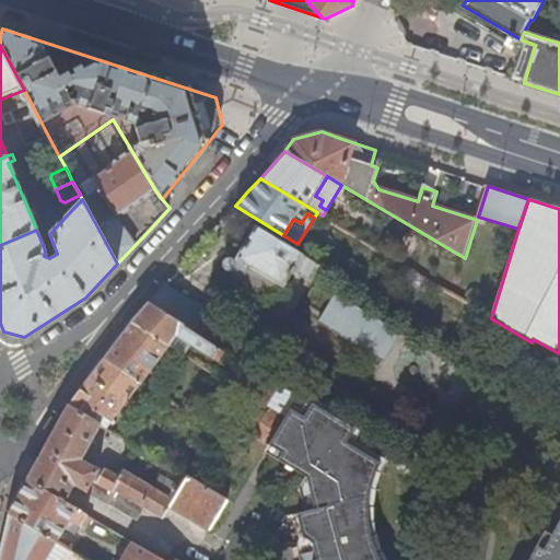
[(255,225),(235,256),(240,259),(230,273),(267,296),(276,282),(281,286),(294,267),(308,276),(318,261),(255,225)]
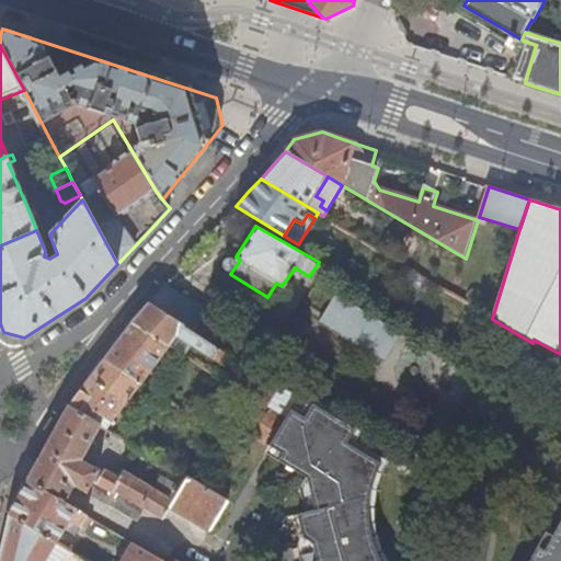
[(207,311),(165,283),(148,302),(203,338),(212,324),(203,318),(207,311)]
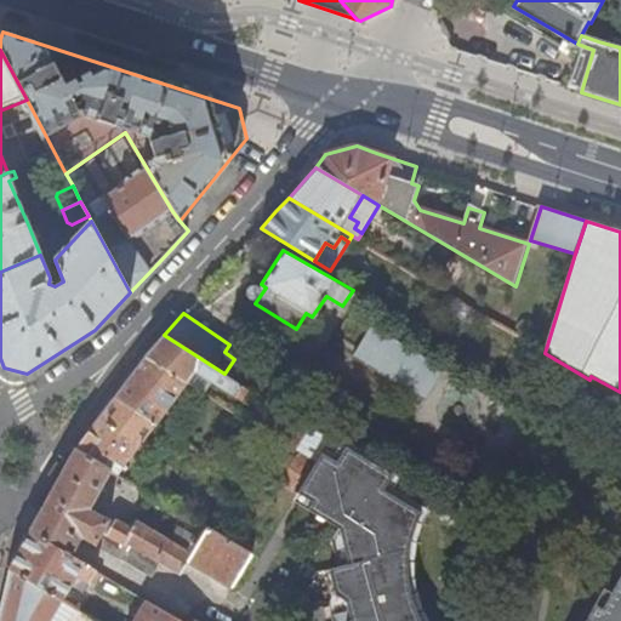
[(370,325),(352,357),(425,399),(443,369),(370,325)]
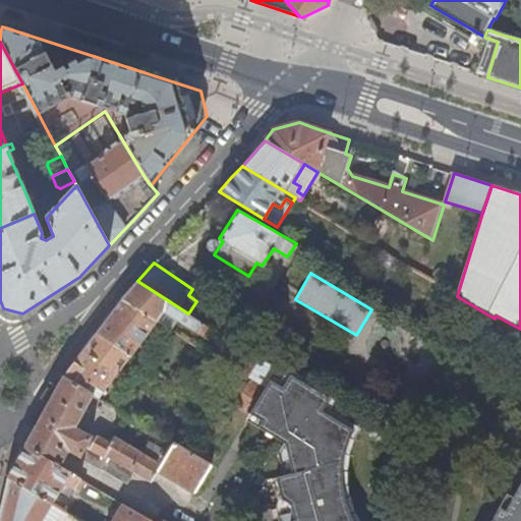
[(230,350),(235,343),(188,313),(137,281),(131,289),(122,298),(158,321),(164,312),(198,334),(199,332),(230,350)]
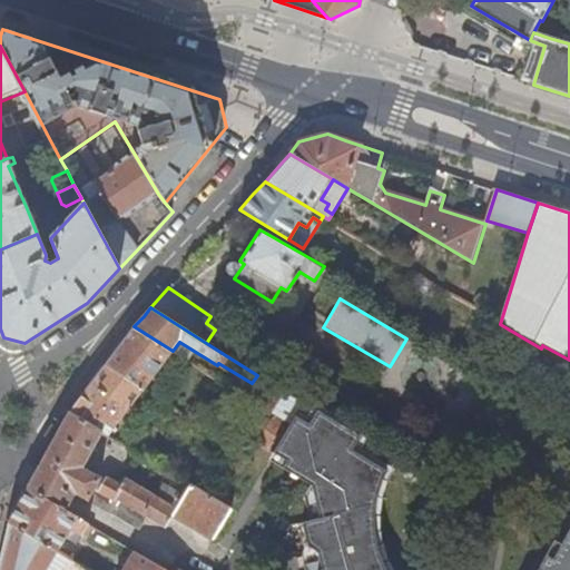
[(492,337),(533,362),(541,349),(500,324),(492,337)]
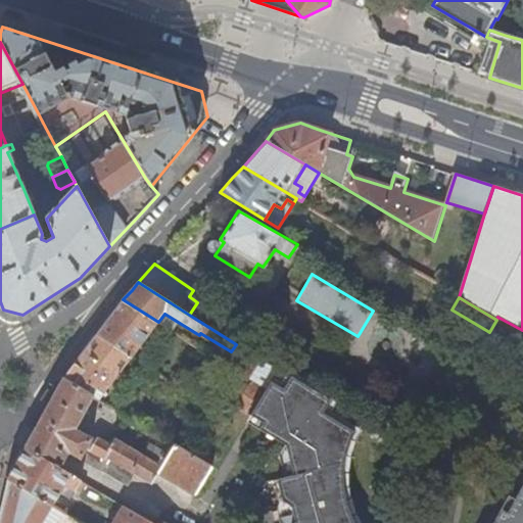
[(132,355),(158,322),(123,299),(110,316),(97,334),(132,355)]
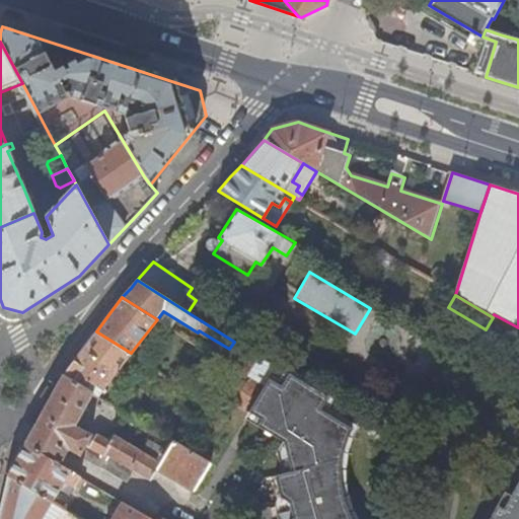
[(97,395),(131,353),(96,331),(79,355),(64,375),(93,393),(97,395)]
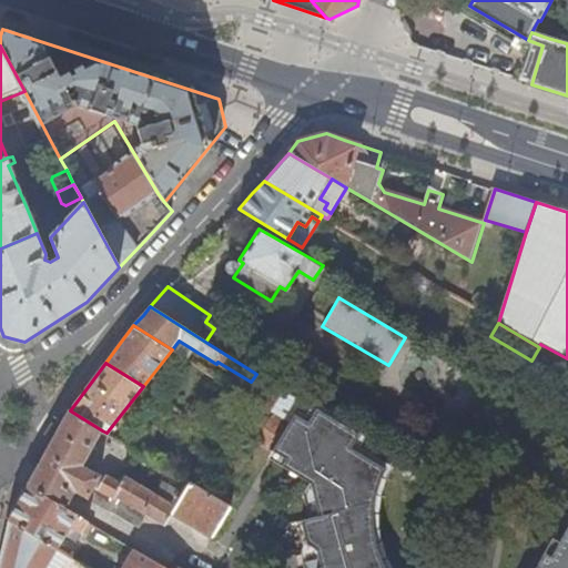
[(253,395),(277,407),(287,386),(264,374),(253,395)]
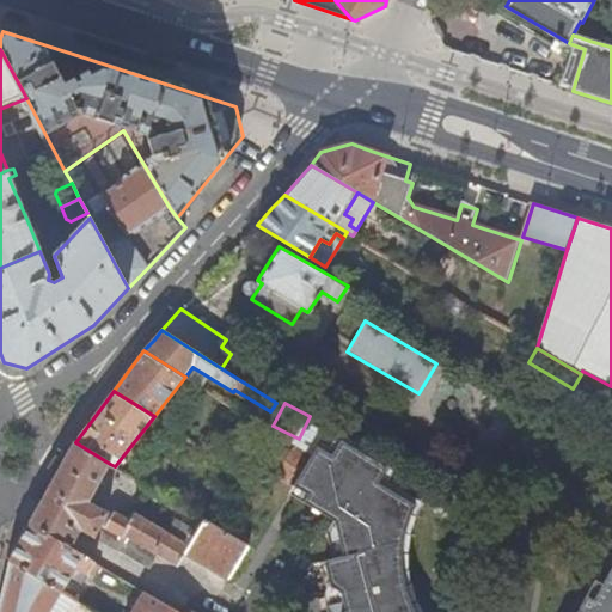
[(231,577),(250,548),(238,540),(206,521),(189,546),(179,540),(188,528),(176,521),(167,533),(135,514),(132,521),(116,512),(114,516),(87,502),(110,464),(75,442),(53,483),(30,525),(69,548),(80,528),(148,568),(157,555),(177,568),(187,552),(231,577)]
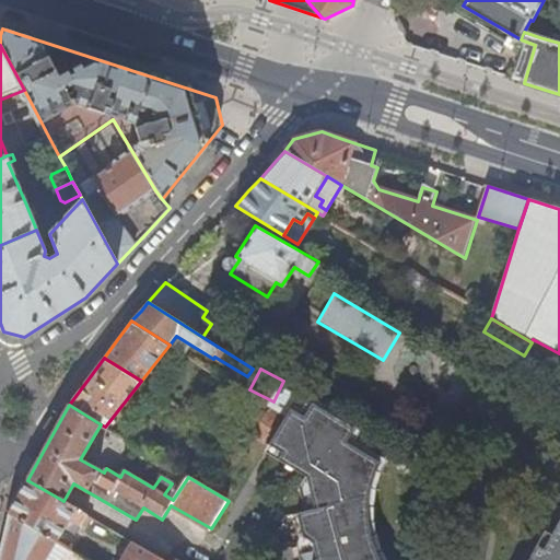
[(343,441),(349,431),(307,407),(303,415),(290,407),(283,418),(268,443),(368,503),(368,502),(369,496),(369,488),(370,481),(373,473),(375,466),(377,461),(343,441)]
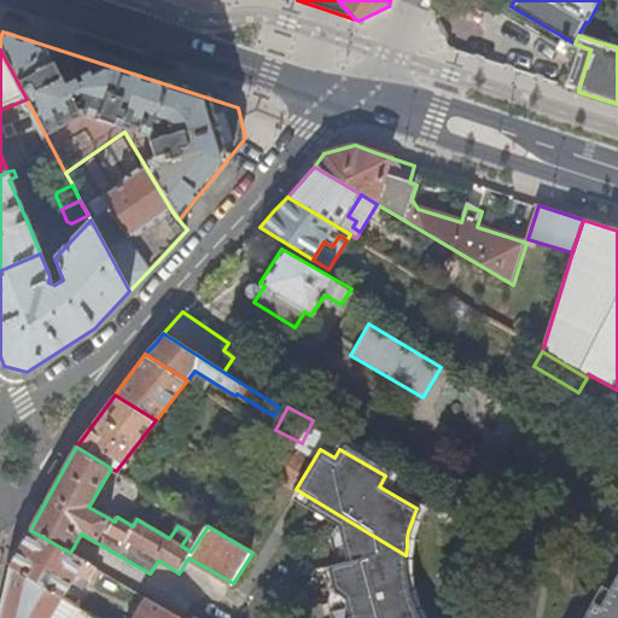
[(279,481),(280,481),(296,490),(296,489),(313,461),(298,452),(279,481)]
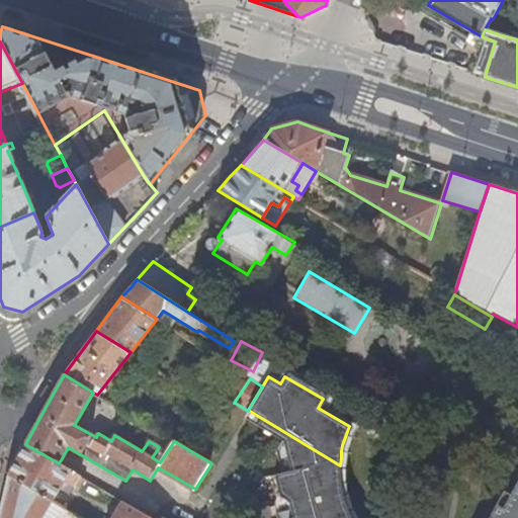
[(340,469),(340,465),(248,410),(248,411),(245,416),(283,439),(278,448),(282,467),(275,469),(278,482),(286,467),(348,504),(348,503),(346,498),(343,490),(341,477),(340,469)]
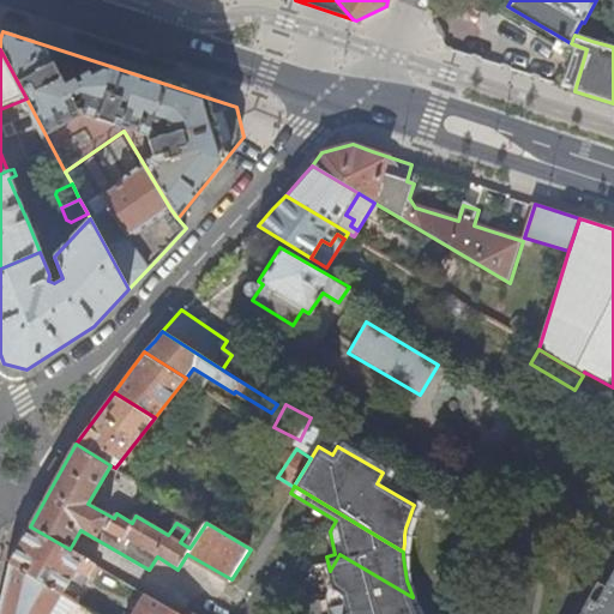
[(96,577),(102,569),(70,549),(30,527),(22,542),(11,561),(62,593),(72,577),(84,584),(90,573),(96,577)]
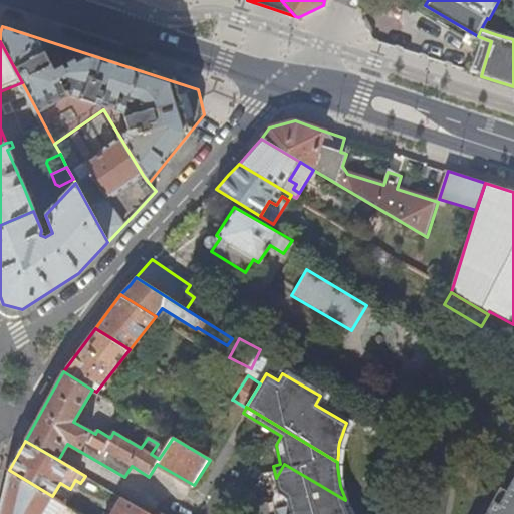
[(353,513),(351,511),(347,504),(345,500),(284,464),(276,478),(278,487),(286,491),(290,505),(284,513),(353,513)]
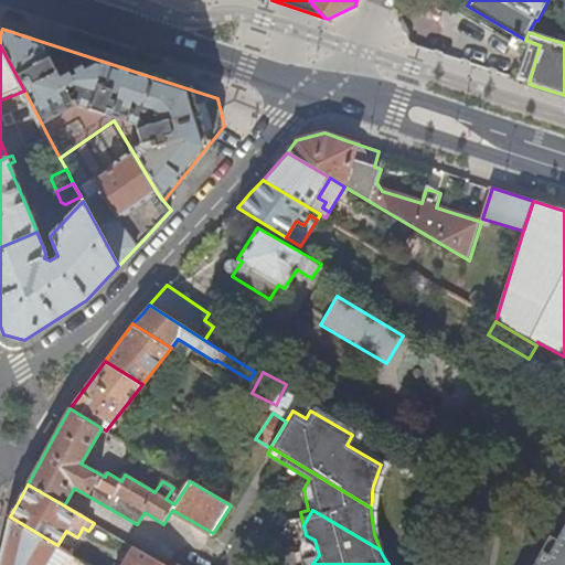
[(0,564),(45,564),(57,545),(10,516),(2,551),(0,558),(0,564)]
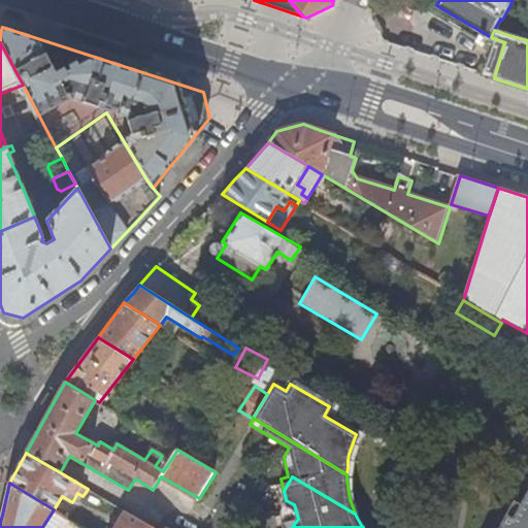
[(527,527),(527,486),(516,506),(509,503),(495,527),(527,527)]
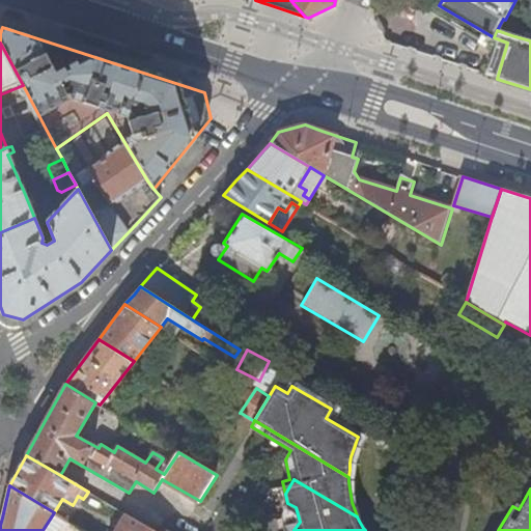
[(155,530),(124,513),(113,530),(155,530)]
